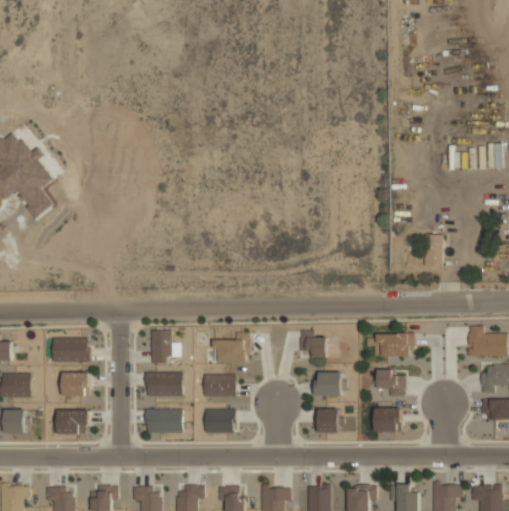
[(32,218),(52,202),(40,187),(52,177),(37,158),(43,153),(36,143),(30,148),(20,135),(16,138),(10,131),(2,137),(0,136),(0,198),(1,199),(14,189),(16,192),(14,194),(20,201),(22,199),(25,203),(22,205),(32,218)]
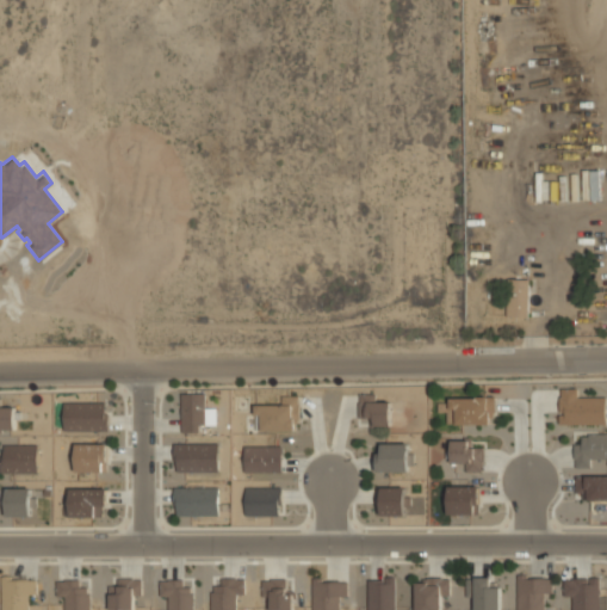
[(525,315),(526,278),(503,278),(502,315),(525,315)]
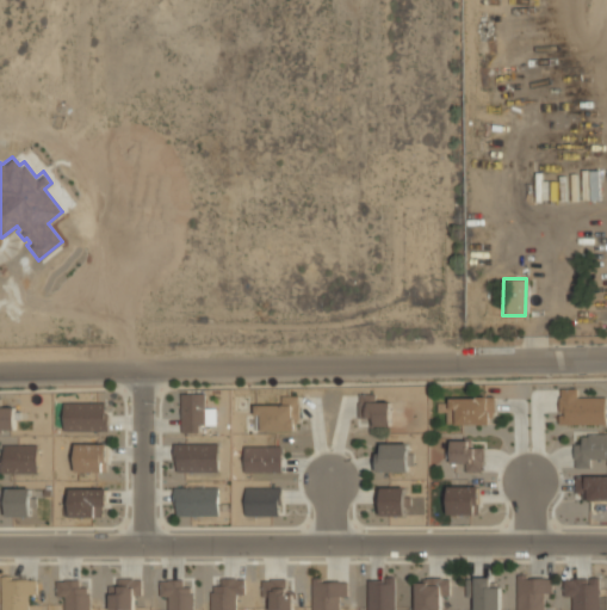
[(574,395),(574,387),(557,387),(557,423),(602,423),(602,396),(574,395)]
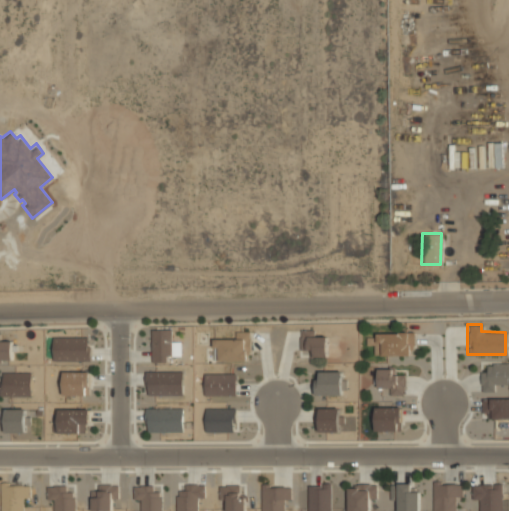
[(169,328),(150,328),(150,361),(169,361),(169,328)]
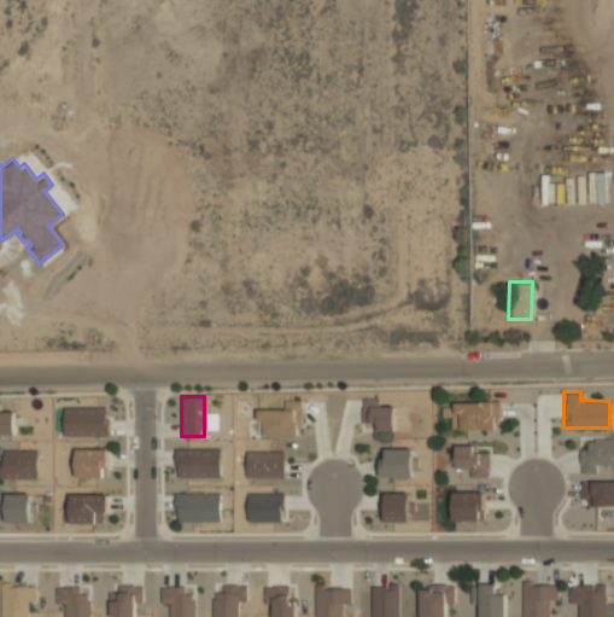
[(392,406),(376,405),(378,397),(361,396),(360,421),(375,421),(375,429),(391,430),(392,406)]
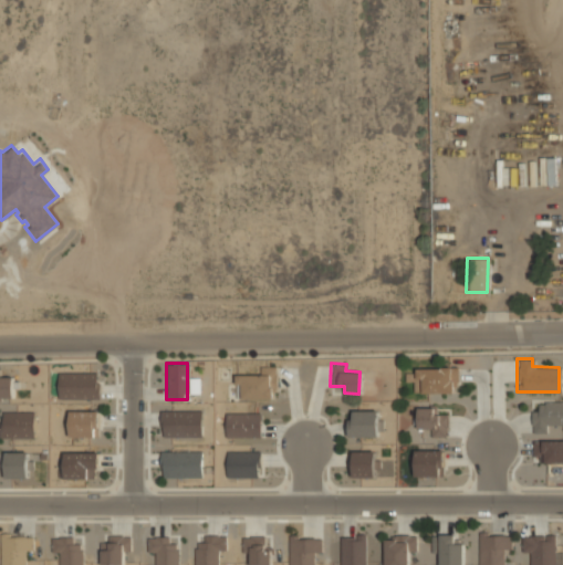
[(233,374),(235,398),(274,397),(273,365),(258,366),(259,374),(233,374)]
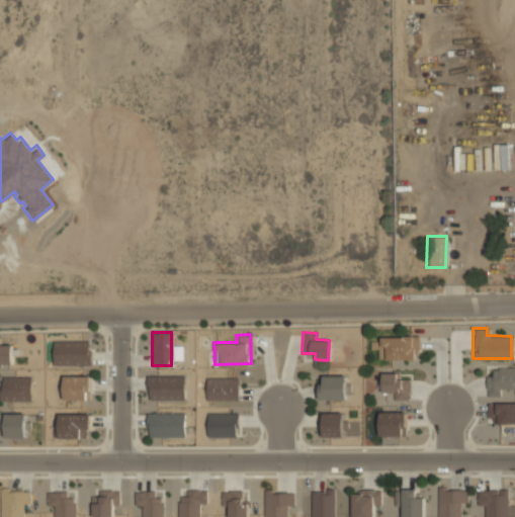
[(376,358),(416,358),(416,337),(368,337),(368,347),(375,347),(376,358)]
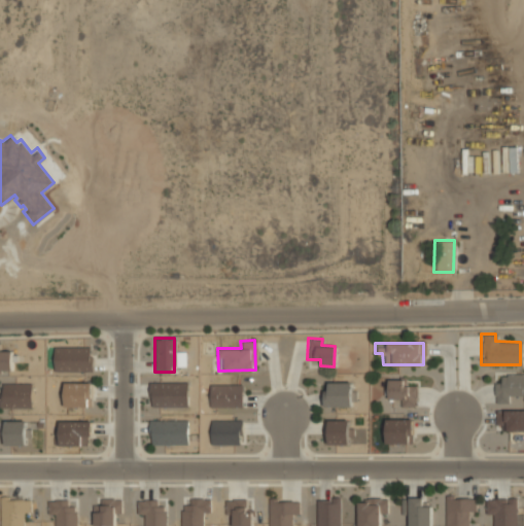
[(90,346),(53,346),(51,370),(90,371),(90,346)]
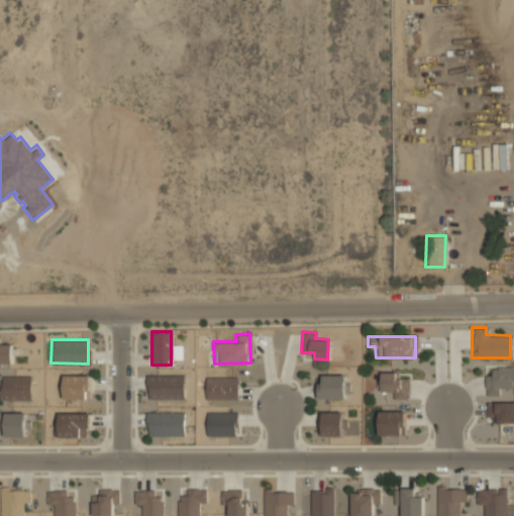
[(9,342),(0,342),(0,362),(10,362),(9,342)]
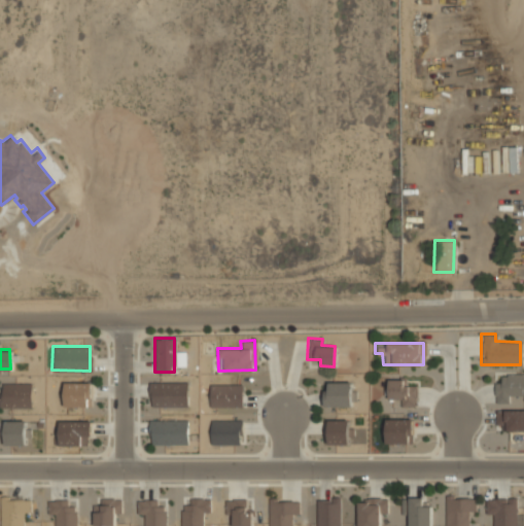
[(523,394),(523,373),(499,373),(499,382),(493,382),(493,405),(520,405),(520,394),(523,394)]
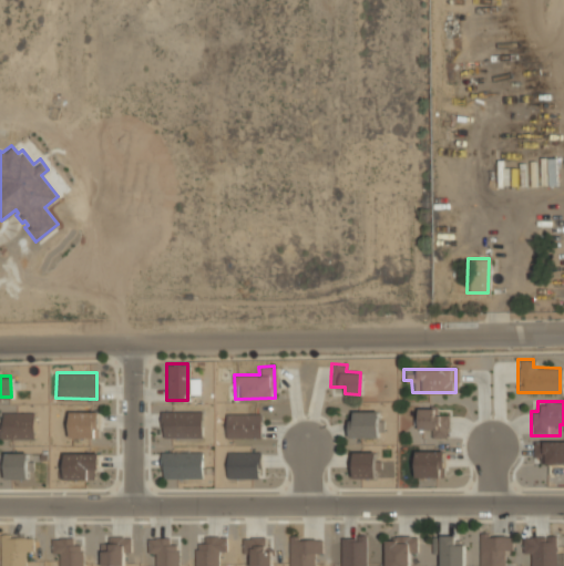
[(432,408),(416,407),(416,428),(429,429),(429,436),(444,436),(444,414),(432,414),(432,408)]
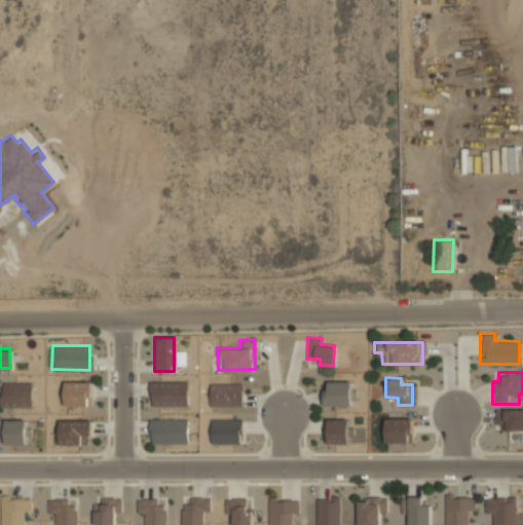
[(62,405),(88,405),(88,381),(63,380),(62,405)]
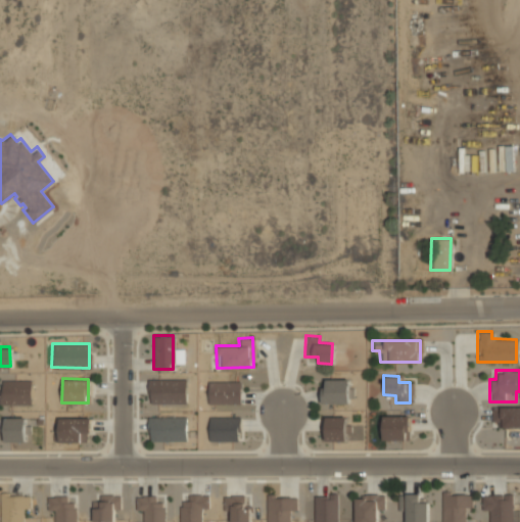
[(322,402),(347,401),(346,378),(321,378),(322,402)]
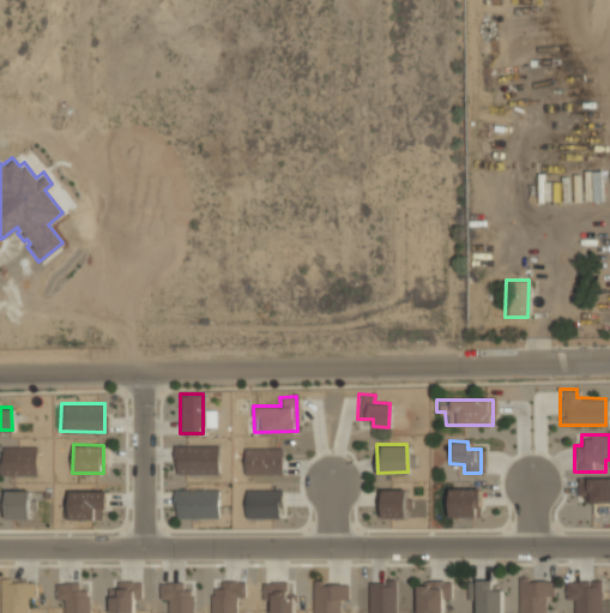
[(35,446),(0,445),(0,474),(35,474),(35,446)]
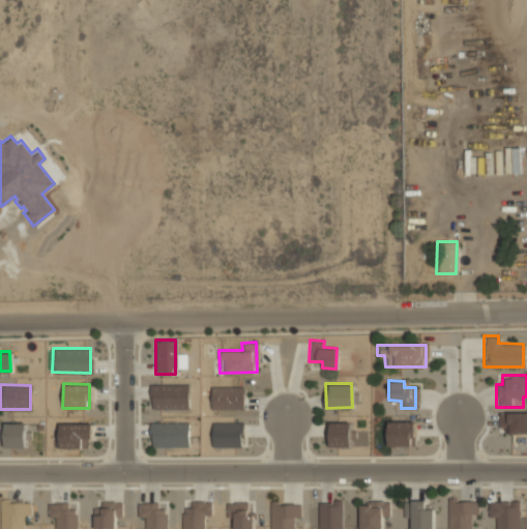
[(187,384),(150,384),(150,408),(187,408),(187,384)]
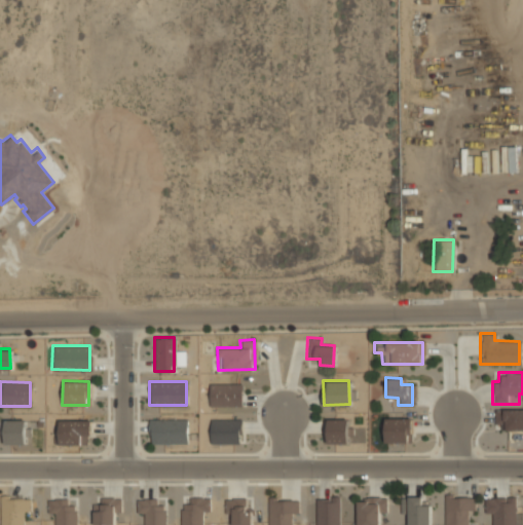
[(240,405),(239,382),(207,383),(208,405),(240,405)]
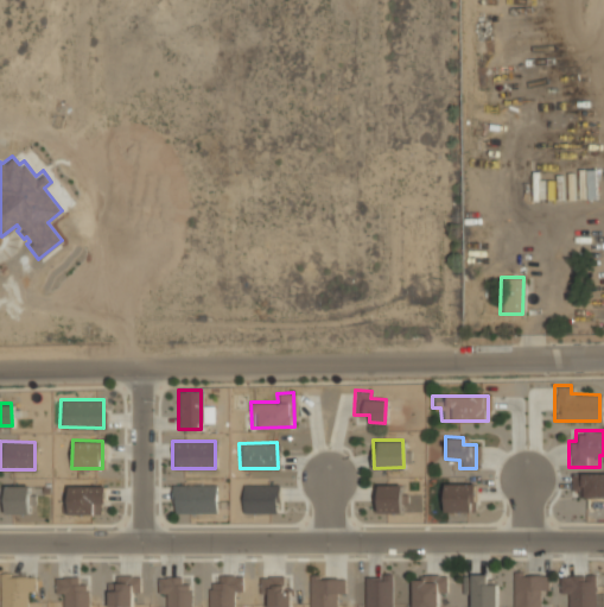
[(603,472),(570,472),(570,494),(603,494),(603,472)]
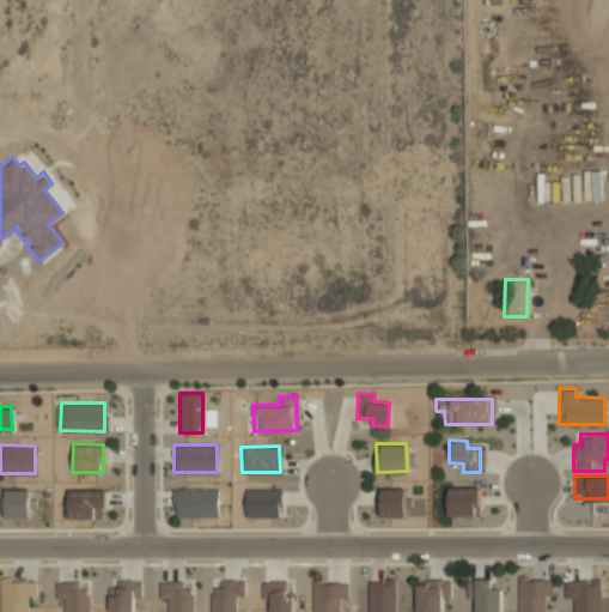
[(445,514),(477,515),(477,486),(446,486),(445,514)]
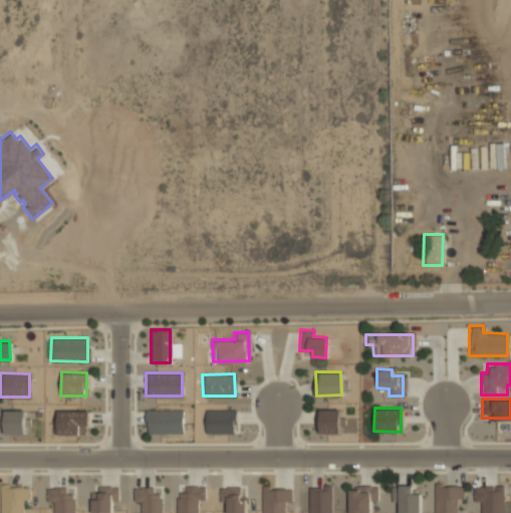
[(23,410),(3,409),(2,433),(22,434),(23,410)]
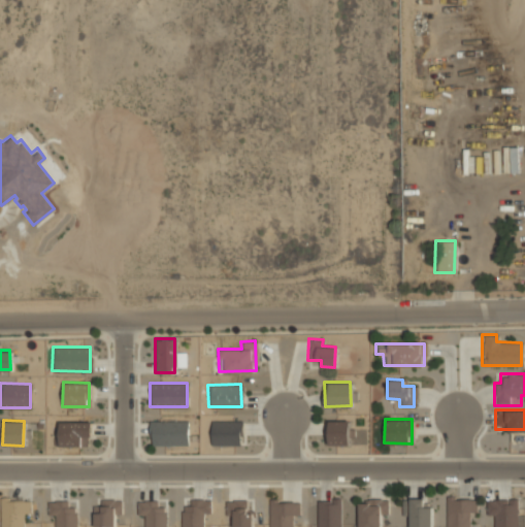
[(187,443),(187,420),(149,421),(149,445),(187,443)]
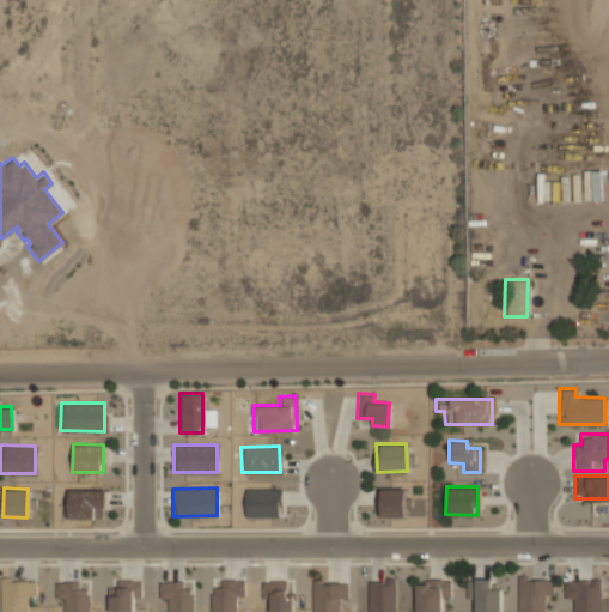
[(243,488),(243,515),(278,516),(279,489),(243,488)]
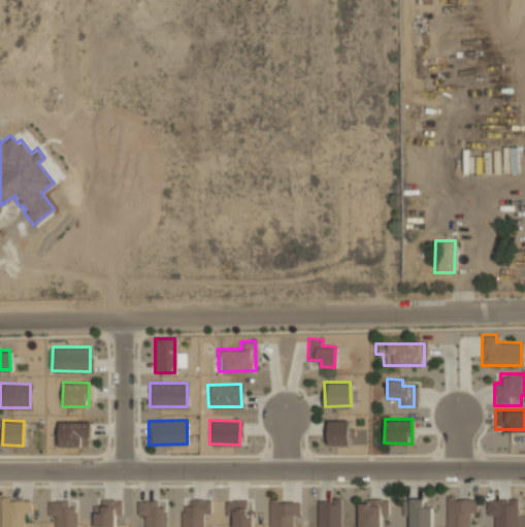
[(348,420),(327,420),(326,443),(347,445),(348,436),(353,436),(353,428),(348,428),(348,420)]
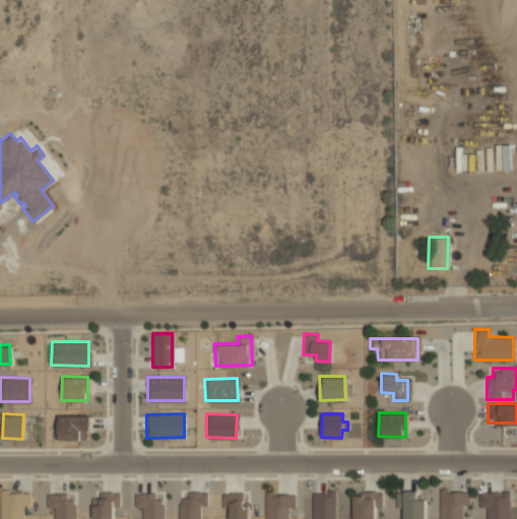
[(84,439),(84,430),(88,430),(88,414),(57,414),(57,439),(84,439)]
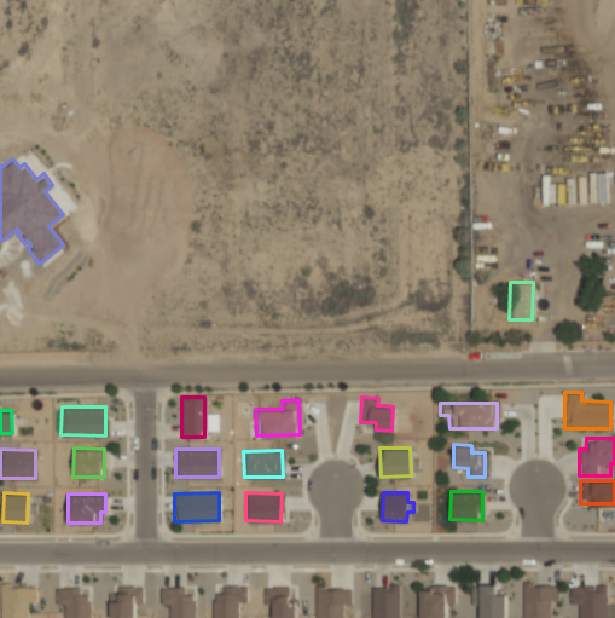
[(504,594),(493,594),(493,583),(469,584),(469,604),(477,602),(477,617),(504,617),(504,594)]
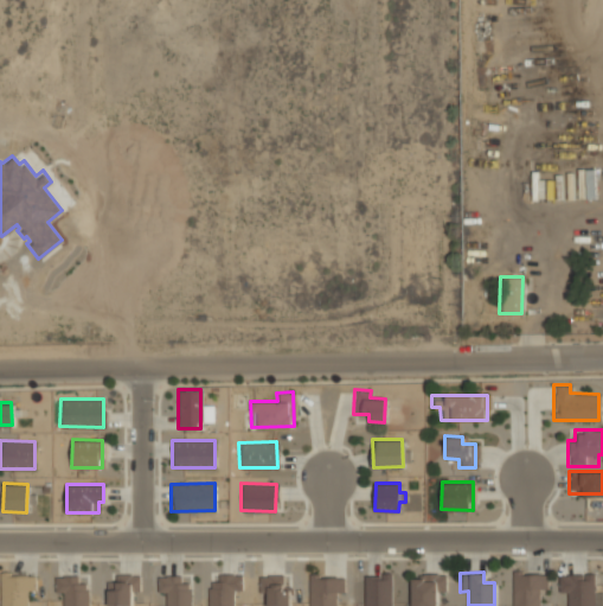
[(138,591),(138,573),(114,573),(114,580),(106,580),(106,605),(129,605),(129,591),(138,591)]
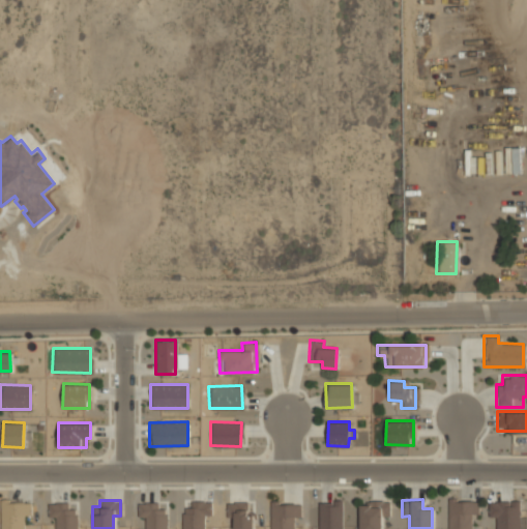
[(225,517),(232,517),(232,528),(252,528),(252,510),(249,510),(249,502),(225,501),(225,517)]
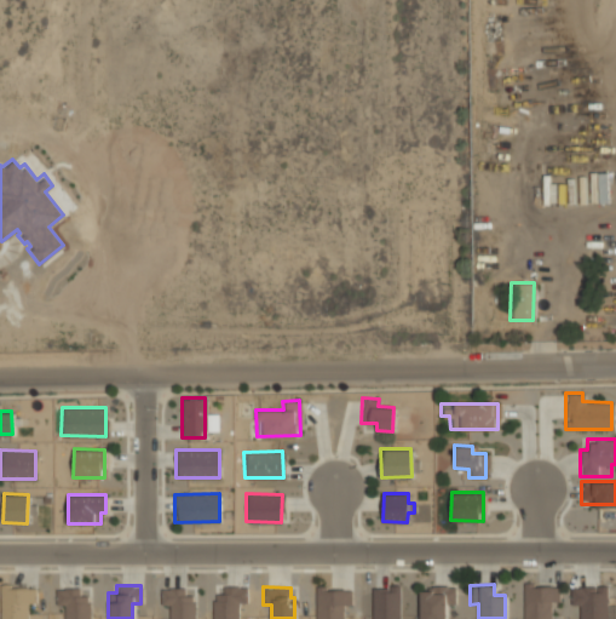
[(1,613),(21,613),(21,589),(3,588),(1,613)]
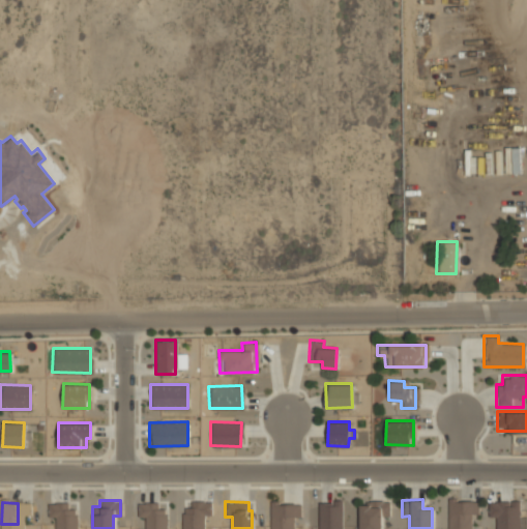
[(163,528),(163,515),(151,515),(151,528),(163,528)]
